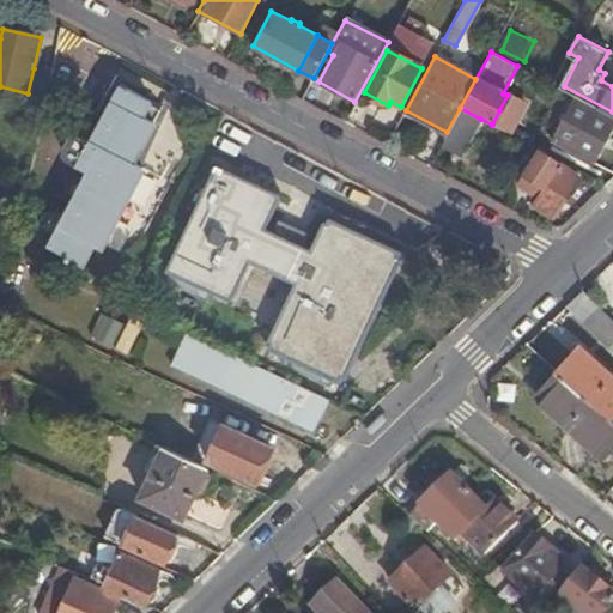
[(46,98),(50,73),(34,68),(28,93),(46,98)]
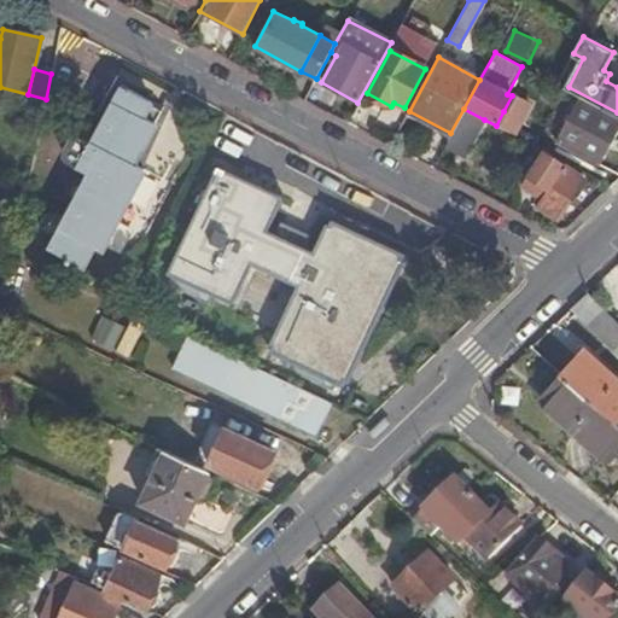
[(133,165),(163,109),(120,86),(91,144),(70,133),(62,150),(60,156),(62,158),(64,162),(85,173),(45,248),(80,266),(91,246),(99,251),(143,170),(133,165)]
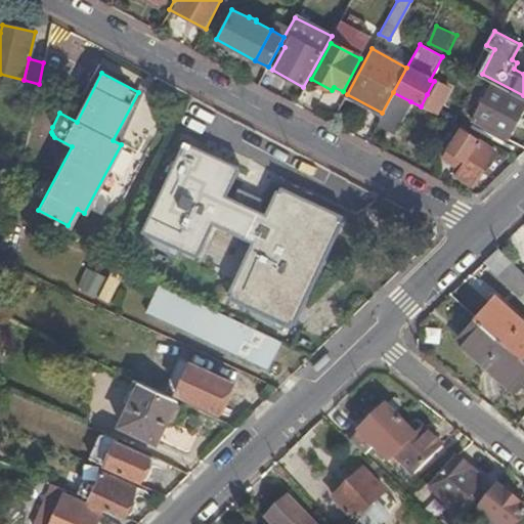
[(507,139),(523,105),(523,99),(490,83),(472,121),(507,139)]
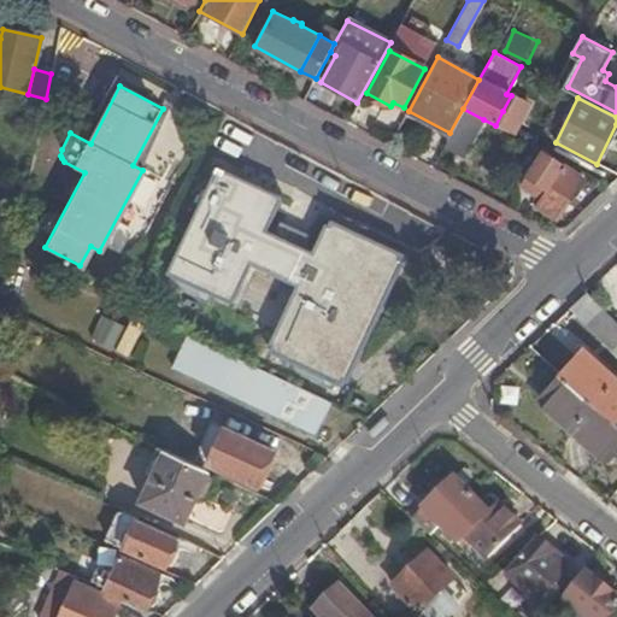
[(171,113),(163,109),(133,165),(142,170),(171,113)]
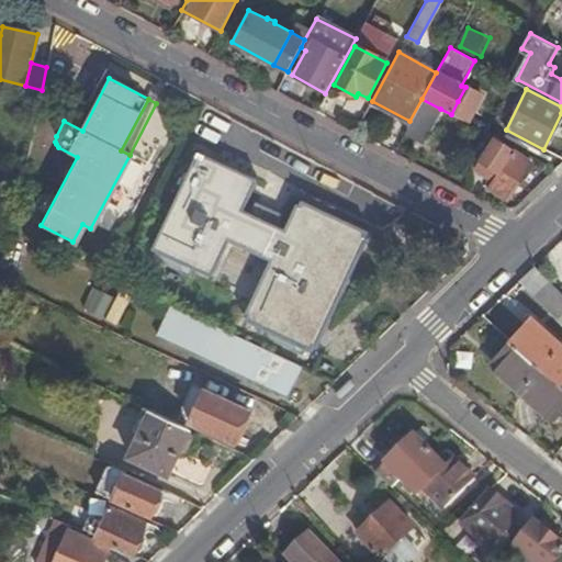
[(407,127),(403,134),(420,144),(440,109),(422,99),(409,121),(407,127)]
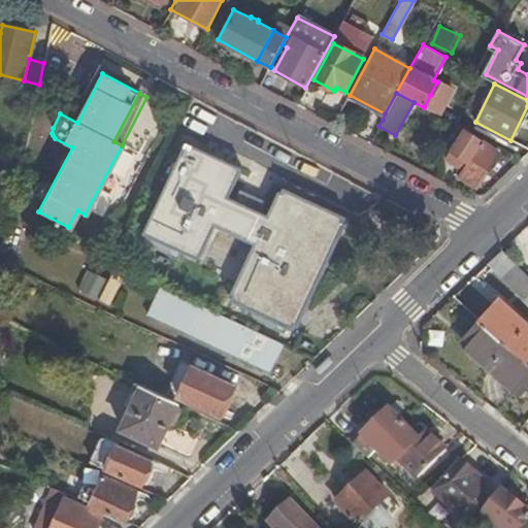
[(350,95),(347,100),(383,120),(385,113),(350,95)]
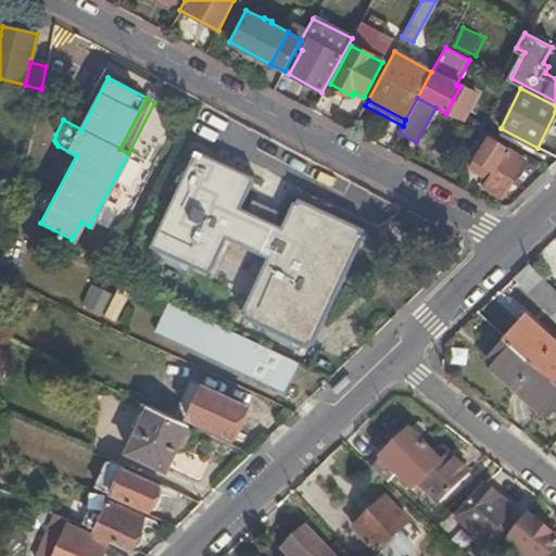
[(446,113),(458,119),(466,106),(453,100),(446,113)]
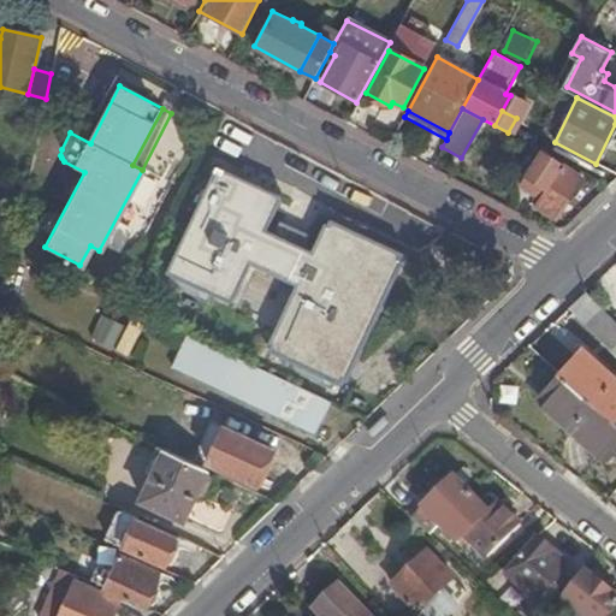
[(581,179),(542,150),(519,185),(539,199),(534,206),(556,219),(581,179)]
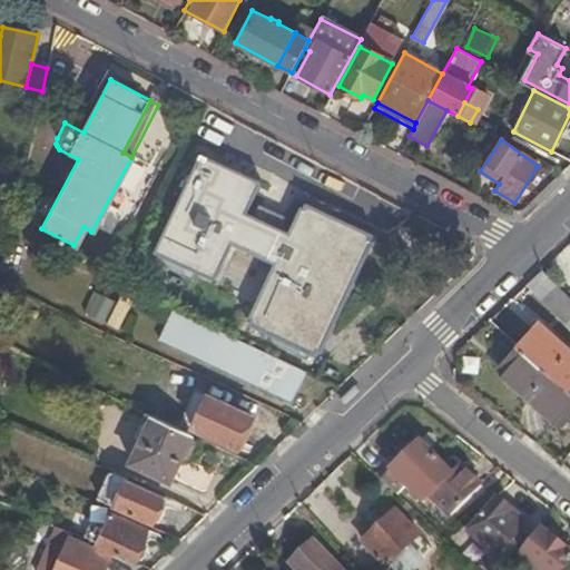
[(262,183),(202,154),(156,253),(216,279),(233,243),(277,265),(249,324),(316,354),(373,234),(306,203),(292,235),(247,214),(262,183)]
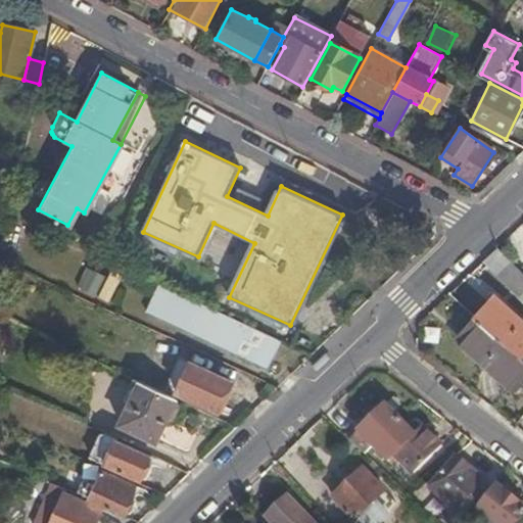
[(0,207),(9,210),(11,203),(0,199),(0,207)]
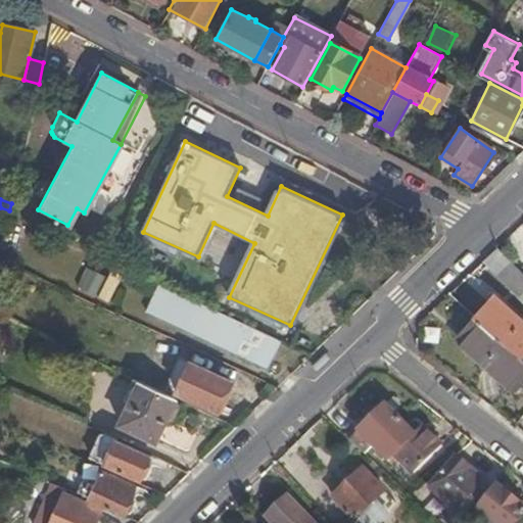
[(497,246),(484,259),(497,274),(511,260),(497,246)]
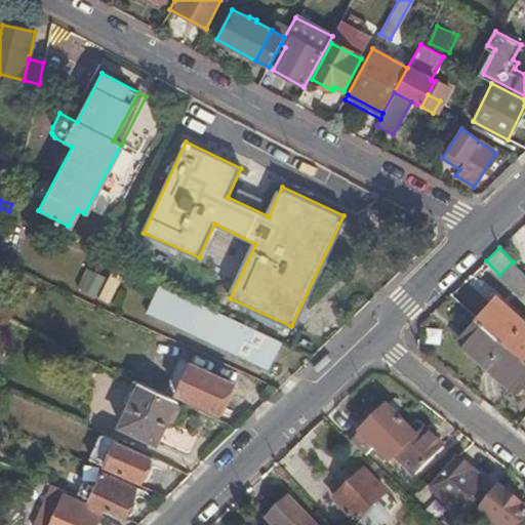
[(524,273),(513,261),(499,275),(522,296),(524,293),(524,273)]
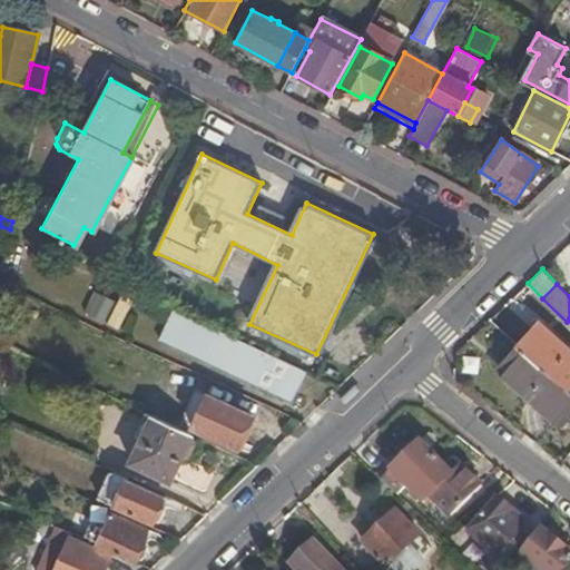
[(112,302),(94,292),(85,311),(104,320),(112,302)]
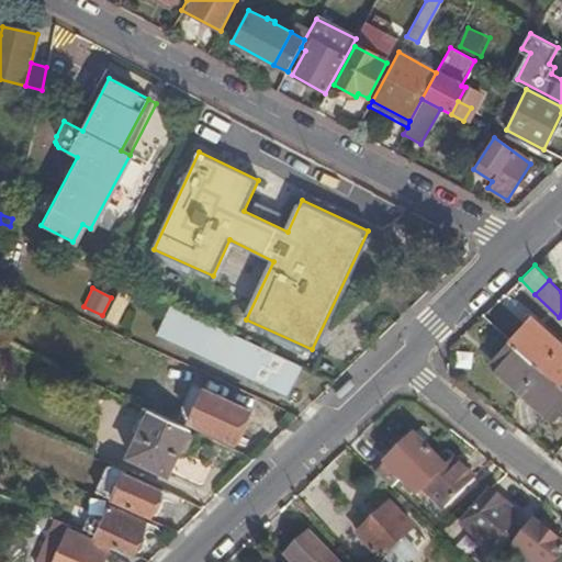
[(133,295),(121,289),(104,319),(116,326),(133,295)]
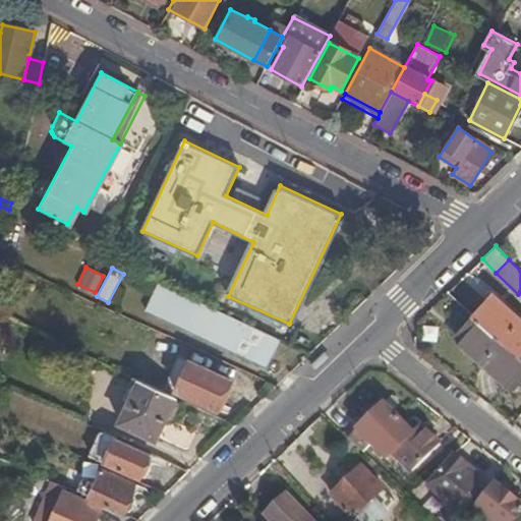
[(266,369),(280,340),(158,283),(143,312),(204,341),(266,369)]
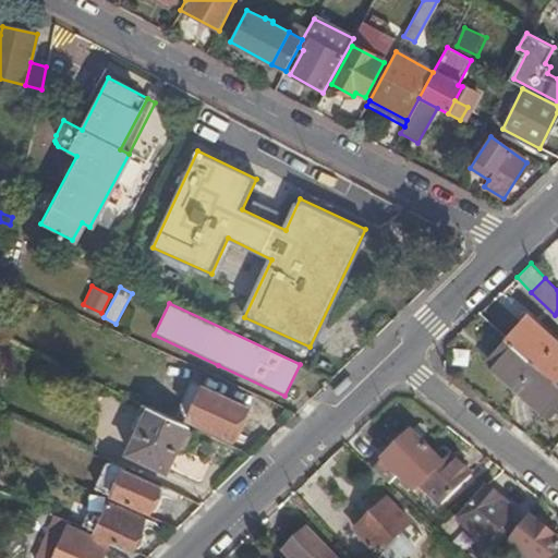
[(525,315),(521,320),(545,341),(549,336),(525,315)]
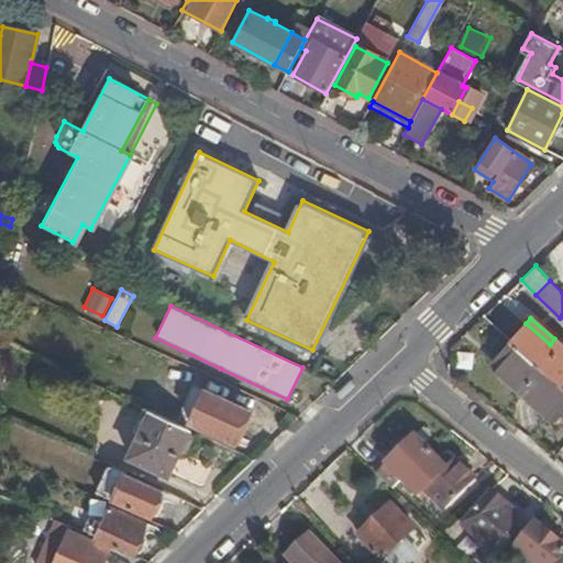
[(526,323),(511,340),(522,351),(560,383),(562,378),(562,346),(554,339),(550,344),(526,323)]
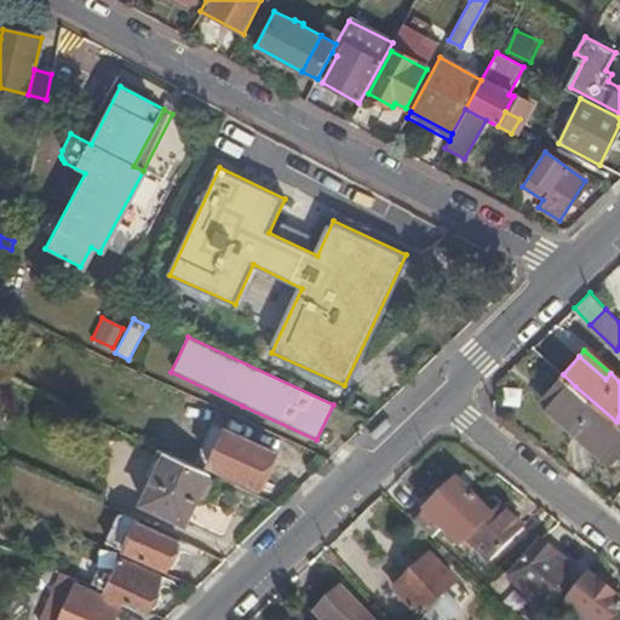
[(575,386),(563,374),(546,394),(614,453),(619,447),(619,425),(616,422),(575,386)]
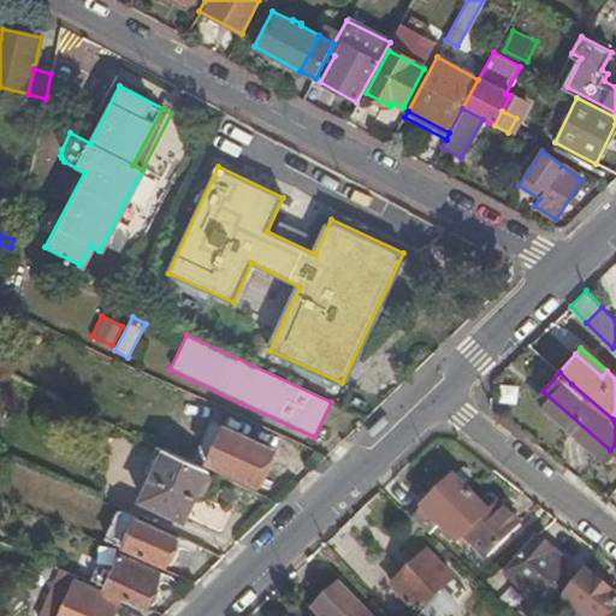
[(255,484),(271,449),(225,427),(208,463),(255,484)]
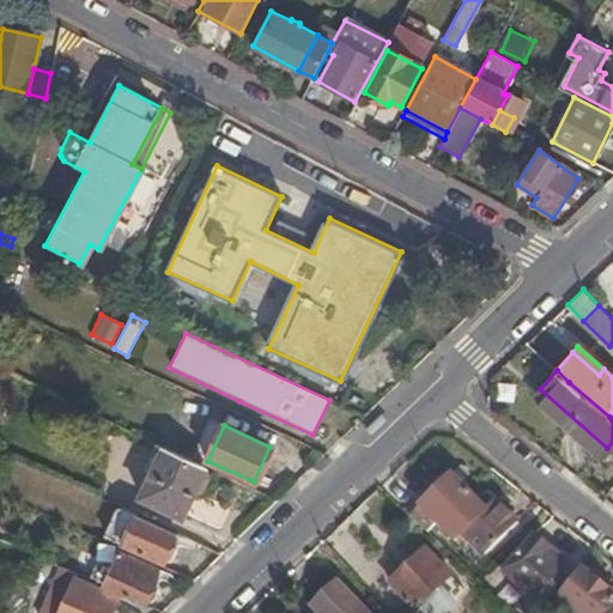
[(205,467),(162,447),(138,501),(181,520),(205,467)]
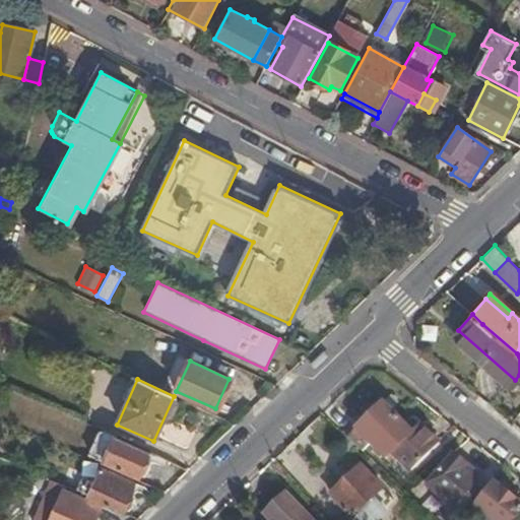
[(351,424),(343,433),(364,451),(370,445),(398,416),(390,408),(397,400),(390,394),(355,428),(351,424)]
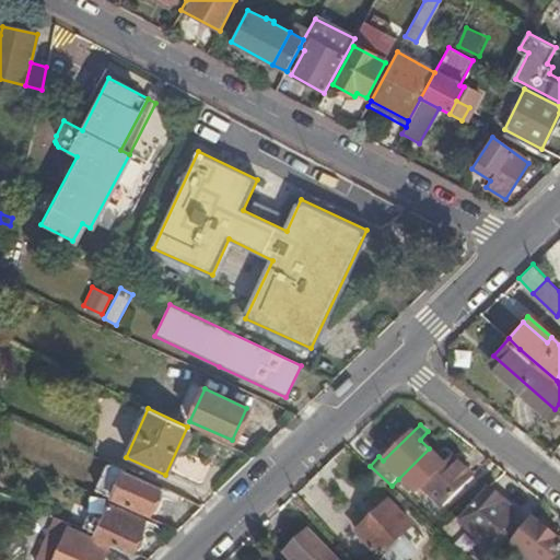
[(45,440),(31,432),(24,447),(39,454),(45,440)]
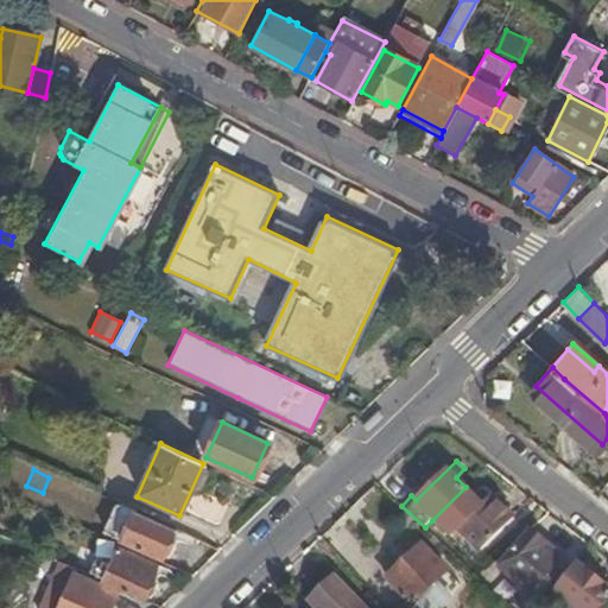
[(481,504),(466,487),(432,520),(450,538),(458,529),(482,504),(481,504)]
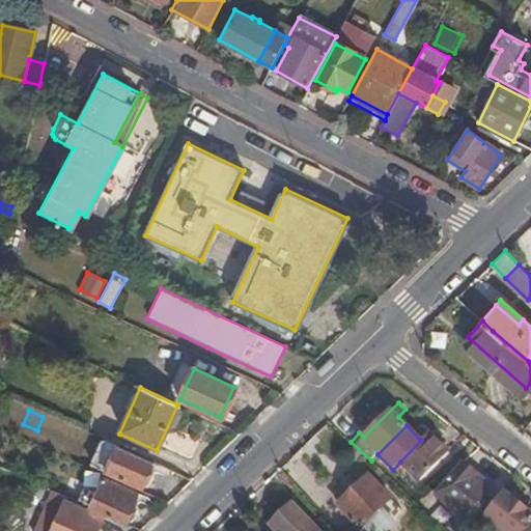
[(428,431),(420,440),(421,440),(400,462),(419,481),(449,452),(428,431)]
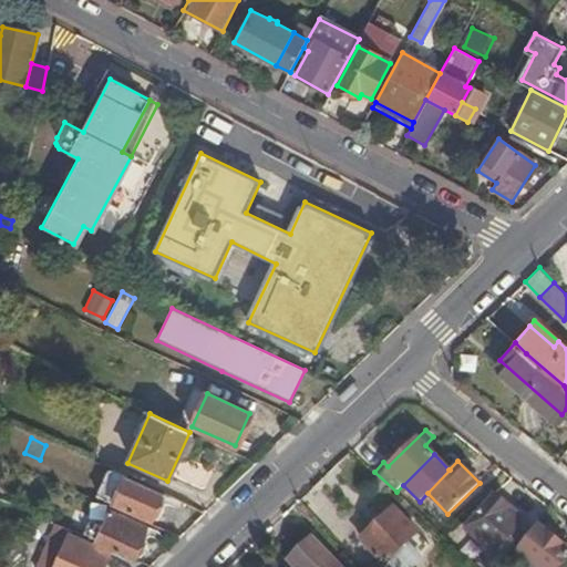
[(151,522),(161,494),(124,477),(110,471),(96,497),(112,504),(151,522)]
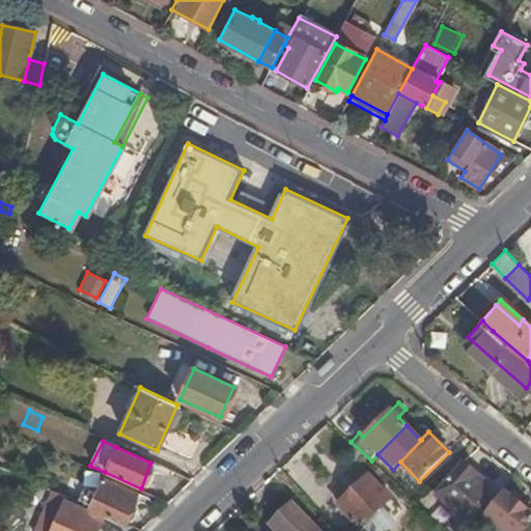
[(474,477),(477,473),(462,462),(435,495),(466,519),(488,490),(474,477)]
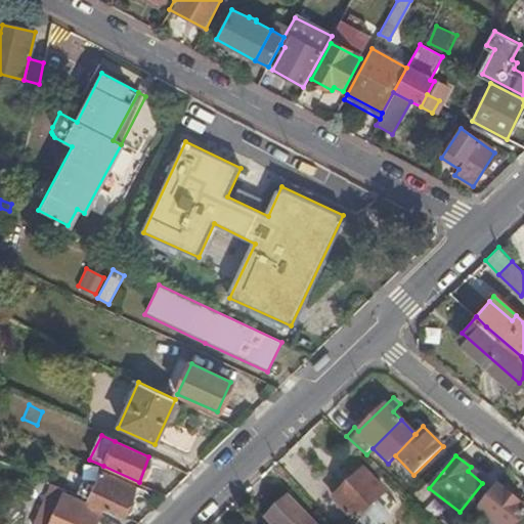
[(375,503),(386,491),(364,469),(334,496),(359,523),(378,523),(388,515),(375,503)]
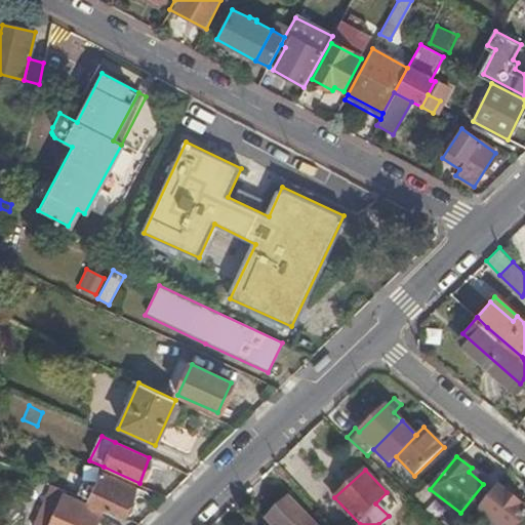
[(88,501),(124,517),(134,495),(132,494),(134,488),(101,473),(88,501)]
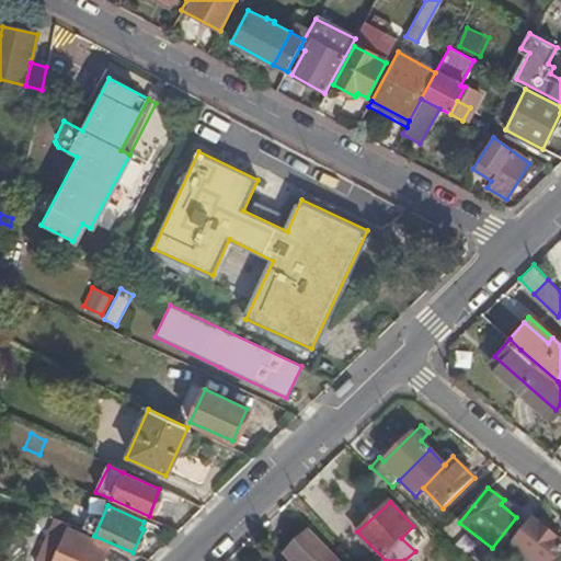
[(56,518),(39,511),(35,521),(52,528),(56,518)]
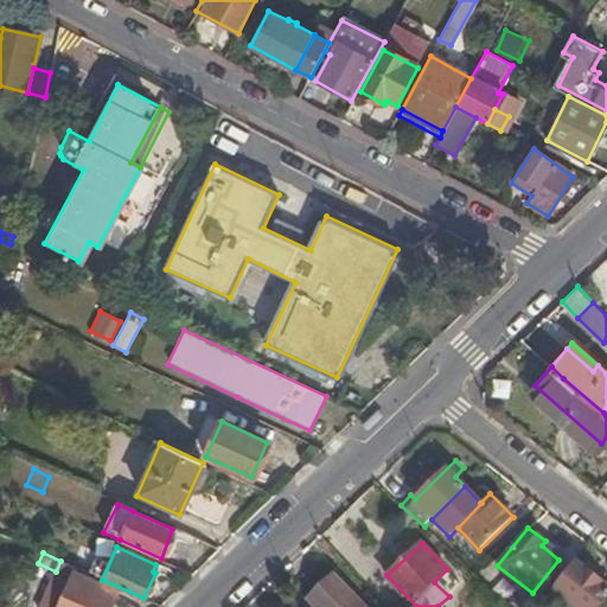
[(61,561),(56,572),(71,579),(58,606),(110,606),(119,590),(75,572),(77,568),(61,561)]
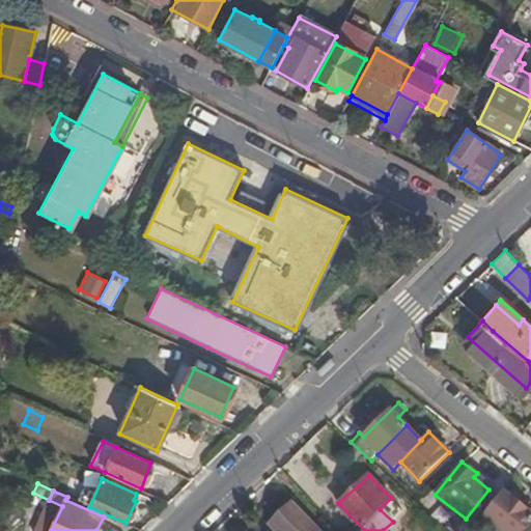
[(522,530),(530,520),(530,513),(505,494),(486,518),(503,530),(501,530),(522,530)]
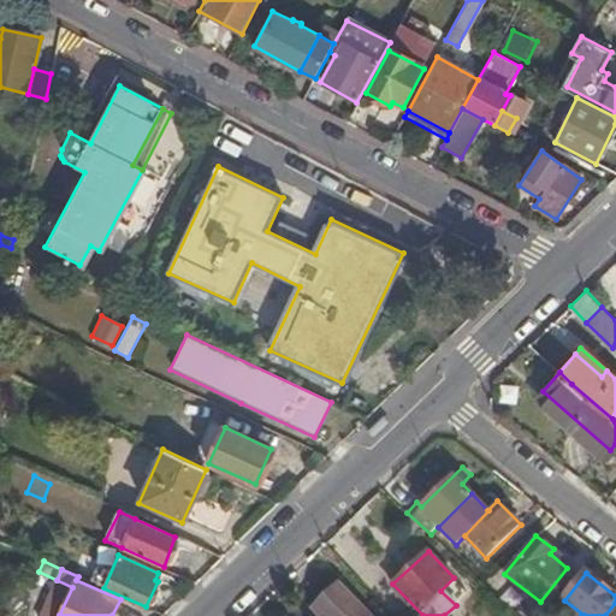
[(371,615),(338,582),(311,609),(317,615),(371,615)]
